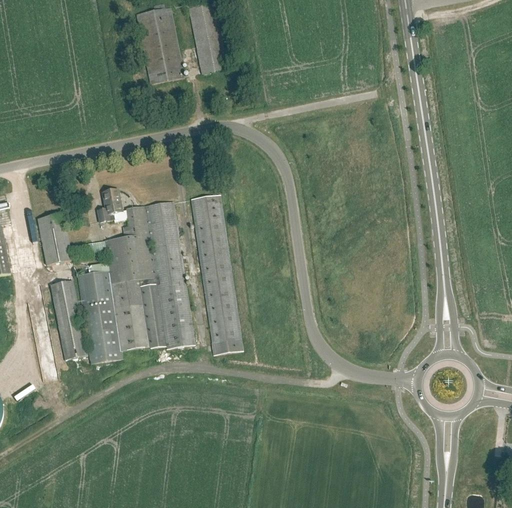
[(202,72),(227,67),(214,2),(189,7),(202,72)]
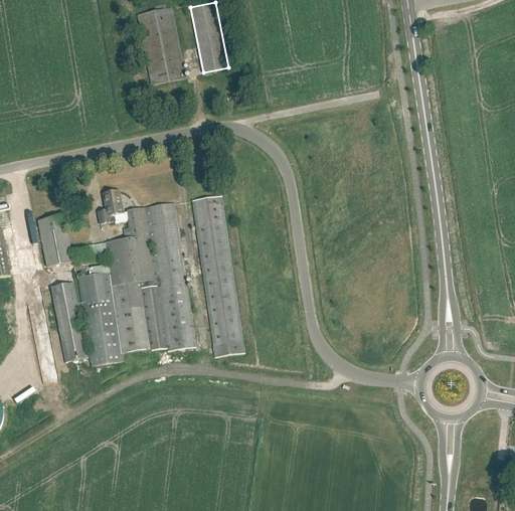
[(152,82),(186,76),(172,6),(138,13),(152,82)]
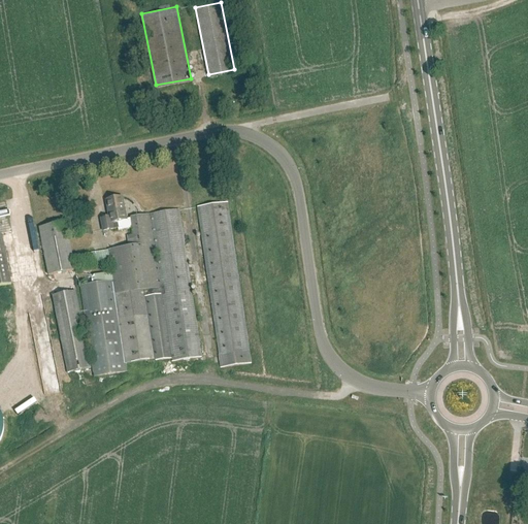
[(93,373),(127,368),(125,360),(155,356),(155,358),(171,356),(172,358),(200,354),(178,207),(130,215),(130,216),(126,217),(122,194),(105,197),(108,214),(100,216),(102,228),(118,225),(118,227),(132,225),(134,242),(108,247),(112,279),(79,284),(84,308),(79,309),(75,288),(52,293),(67,369),(90,365),(80,316),(85,316),(93,373)]
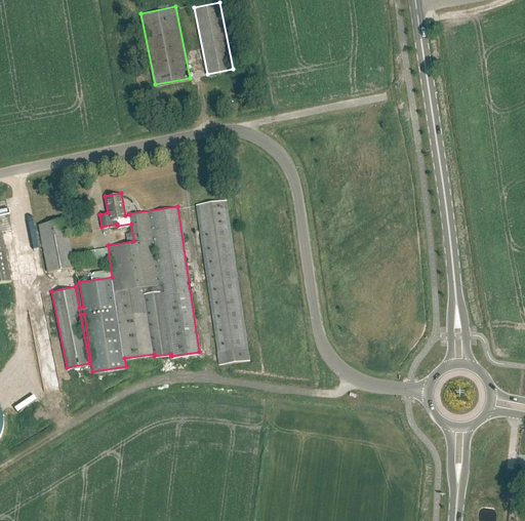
[(219,363),(249,358),(226,199),(196,203),(219,363)]
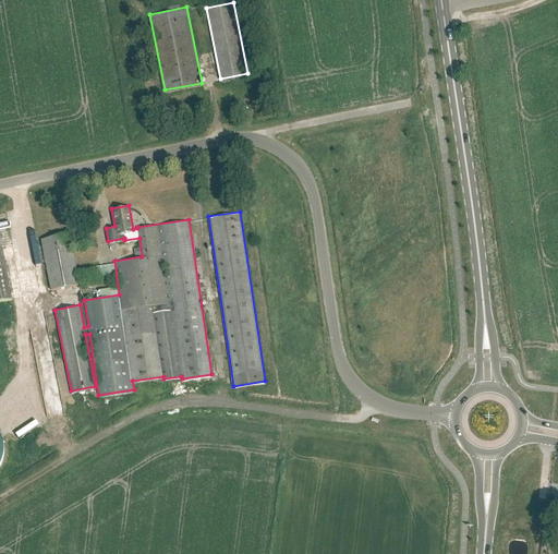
[(50,288),(79,282),(69,232),(40,238),(50,288)]
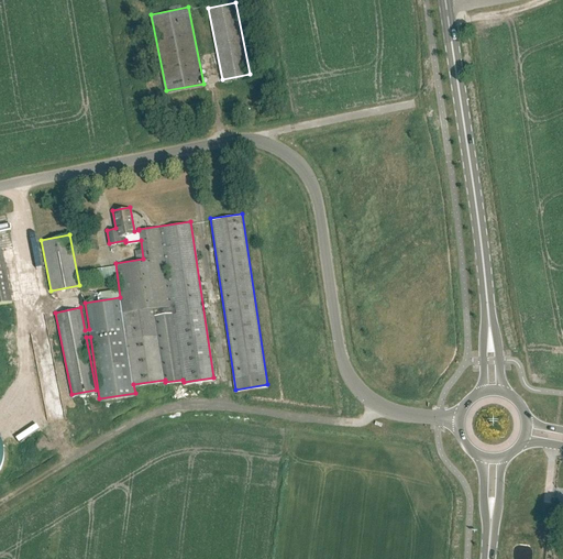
[(0,302),(11,299),(10,289),(0,291),(0,302)]
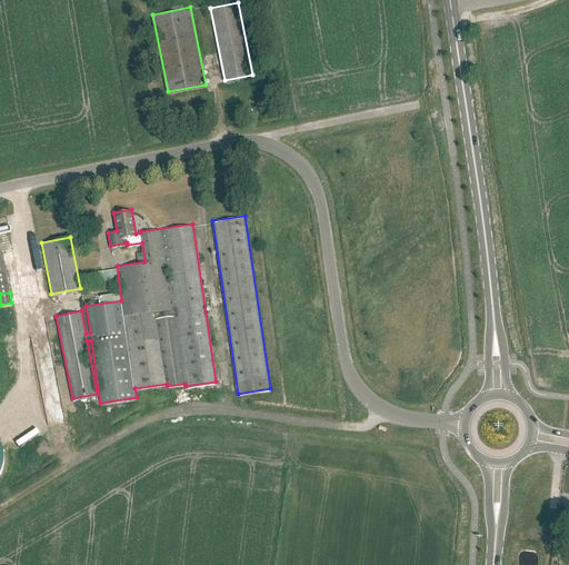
All buildings are outlined.
